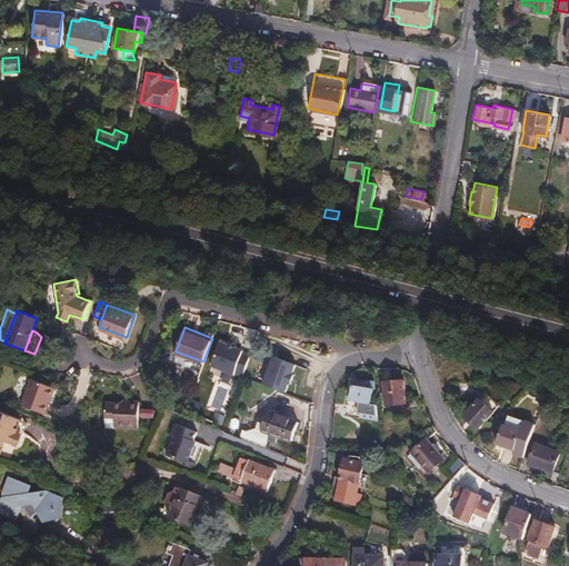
[(217,363),(245,373),(252,350),(225,340),(217,363)]
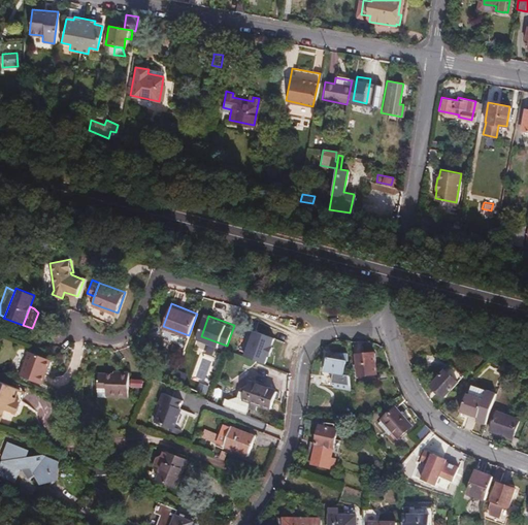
[(266,361),(276,335),(256,327),(245,353),(266,361)]
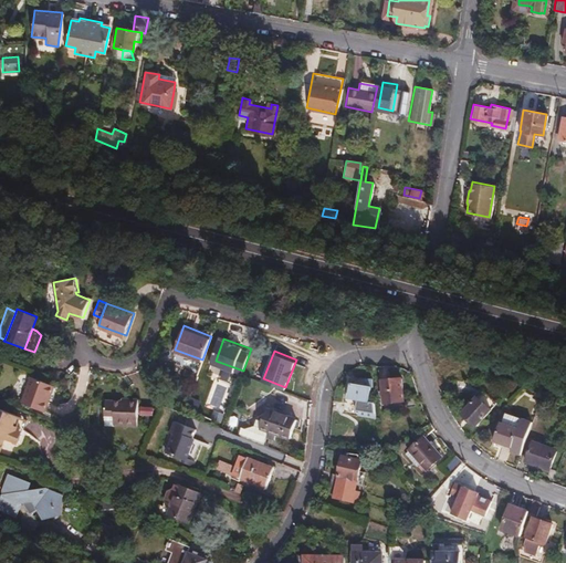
[(29,376),(18,402),(42,410),(52,385),(29,376)]
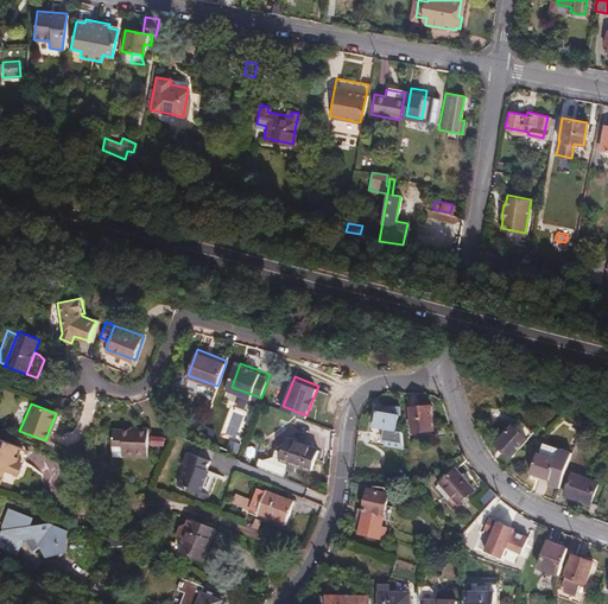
[(399,404),(381,405),(379,411),(375,409),(375,411),(374,418),(373,426),(384,427),(381,438),(384,439),(382,444),(401,446),(401,430),(394,428),(397,413),(399,413),(399,404)]
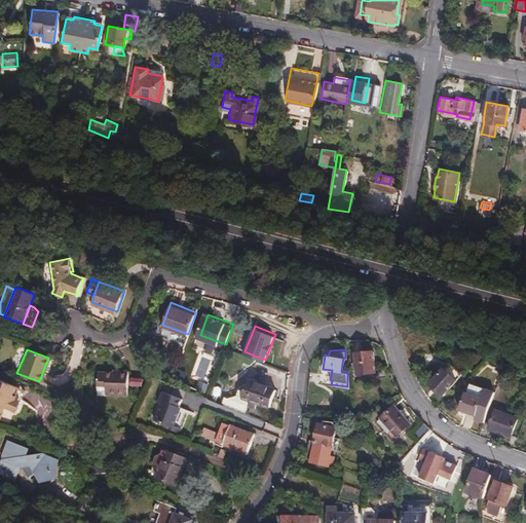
[(372,365),(370,349),(351,352),(354,373),(373,370),(372,365)]
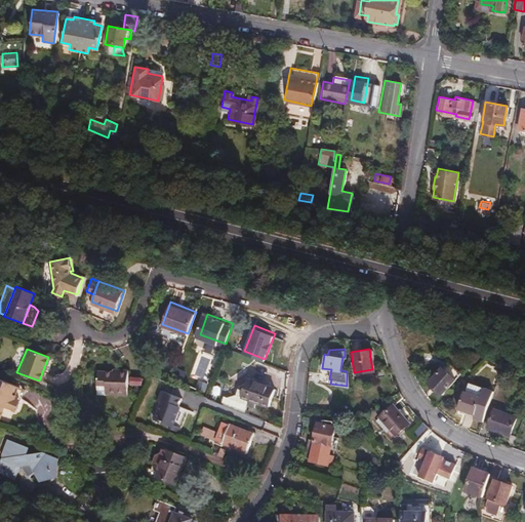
[(452,379),(458,373),(447,362),(427,383),(431,387),(438,394),(452,379)]
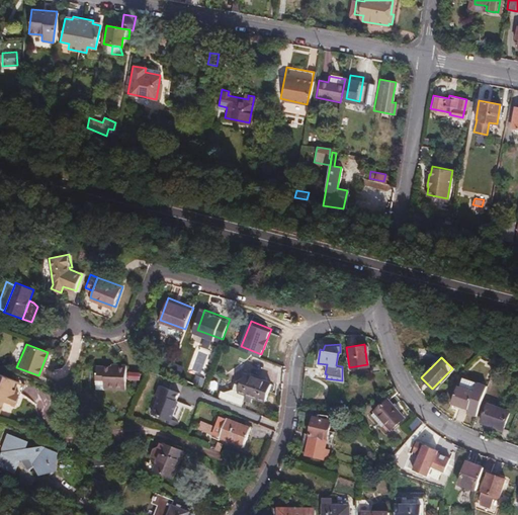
[(100,389),(133,391),(140,374),(123,373),(123,367),(93,366),(93,379),(101,380),(101,384),(100,389)]
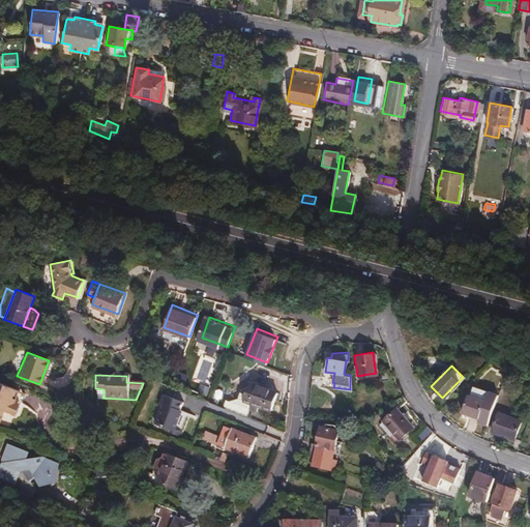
[(247,379),(241,397),(248,399),(246,405),(254,408),(256,402),(269,407),(269,406),(273,394),(275,389),(267,386),(267,389),(256,384),(256,382),(247,379)]
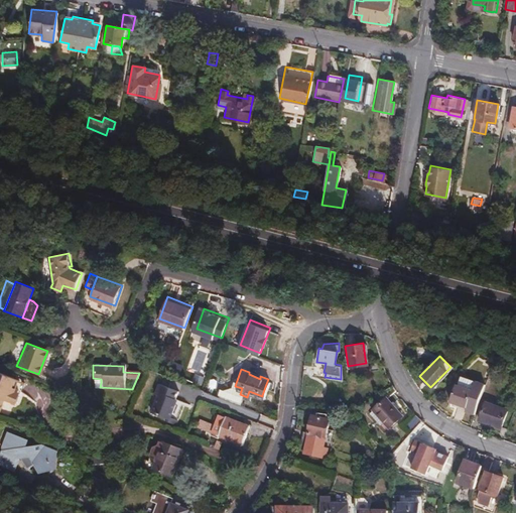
[(11,387),(14,379),(0,373),(0,407),(3,401),(13,405),(19,390),(11,387)]
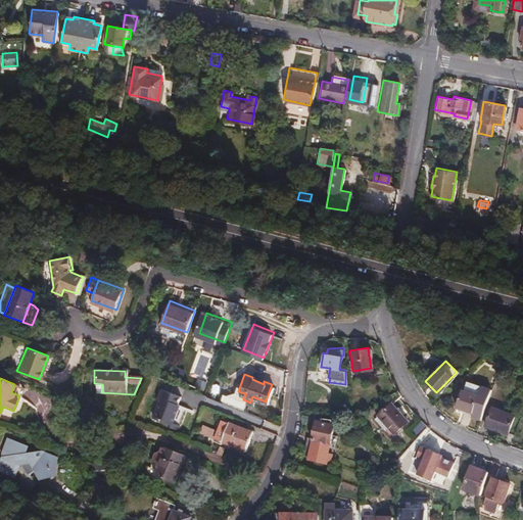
[(481,419),(491,389),(481,386),(481,387),(467,382),(464,390),(462,390),(457,407),(468,411),(473,413),(472,416),(481,419)]
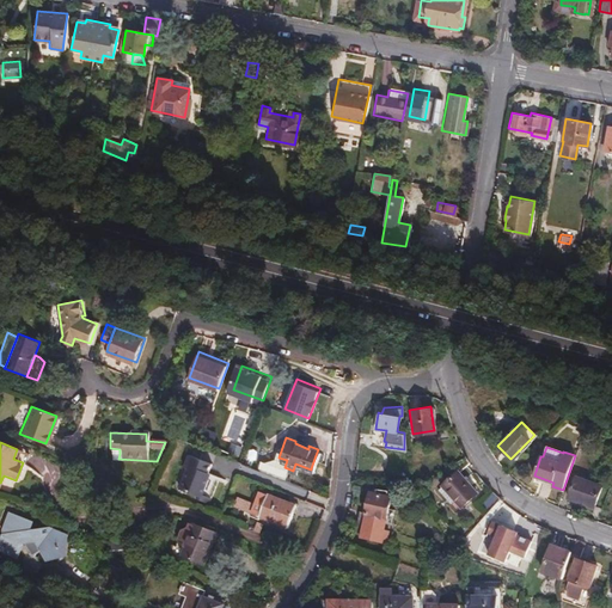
[(13,459),(23,462),(26,453),(17,449),(13,459)]
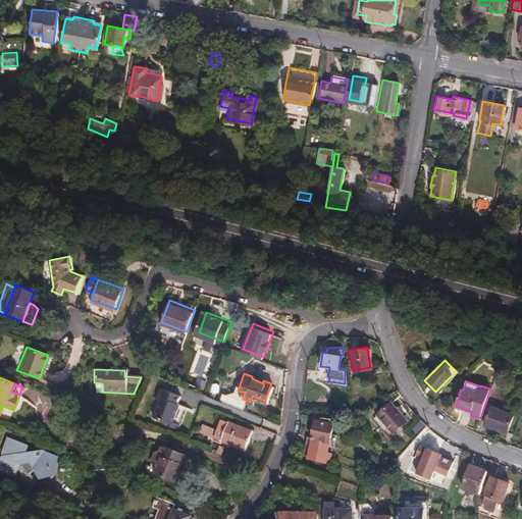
[(180,395),(161,386),(157,397),(160,399),(153,415),(168,422),(167,424),(177,428),(178,424),(172,421),(179,403),(177,402),(180,395)]
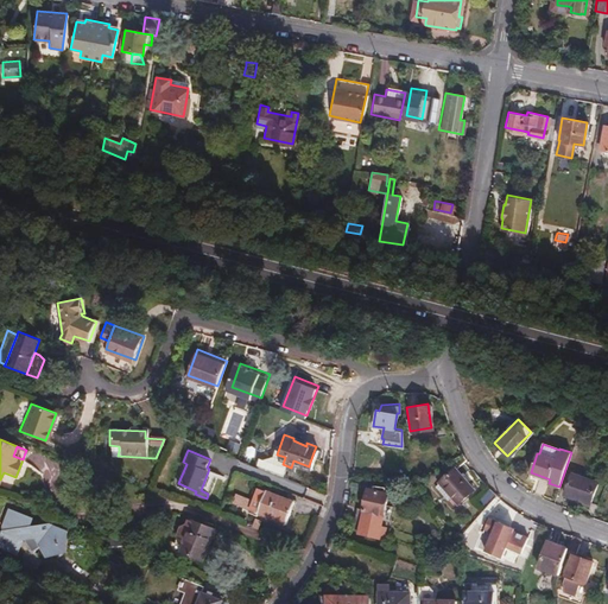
[(257,456),(253,464),(279,475),(283,464),(285,457),(277,455),(271,452),(257,456)]
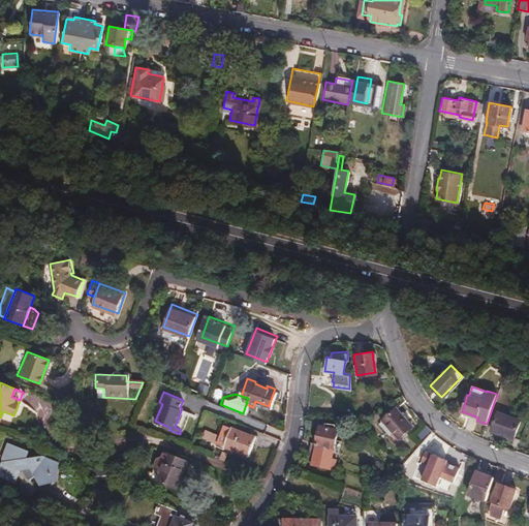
[(395,437),(408,426),(398,411),(394,407),(379,419),(395,437)]
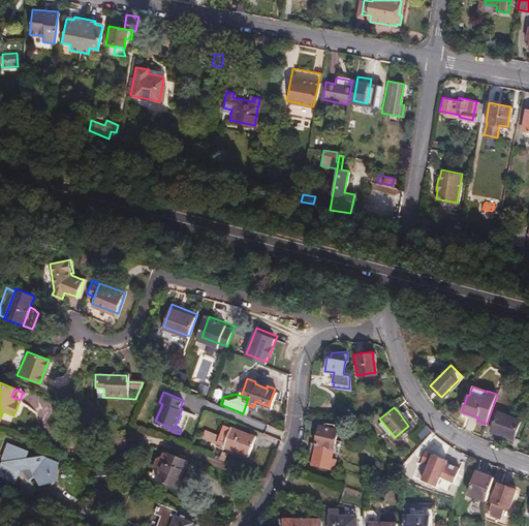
[(511,435),(519,416),(496,408),(489,427),(507,434),(511,435)]
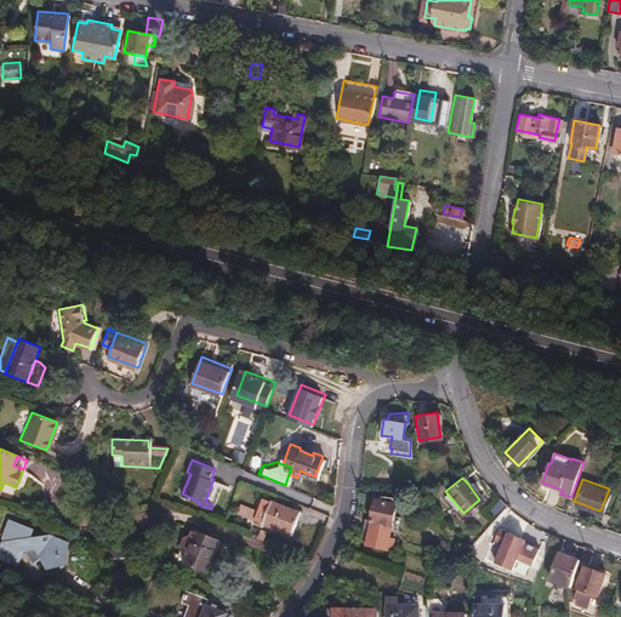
[(372,498),(368,531),(379,533),(388,535),(393,502),(389,502),(391,495),(379,493),(379,498),(372,498)]
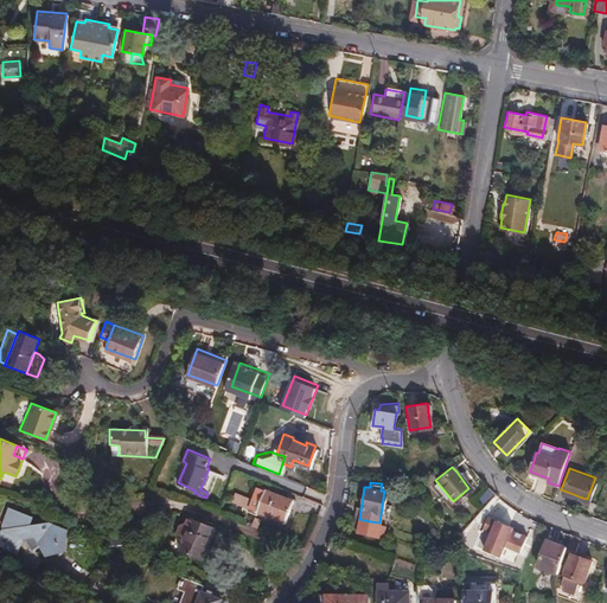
[(254,512),(282,524),(291,501),(262,491),(254,487),(246,508),(247,508),(254,512)]
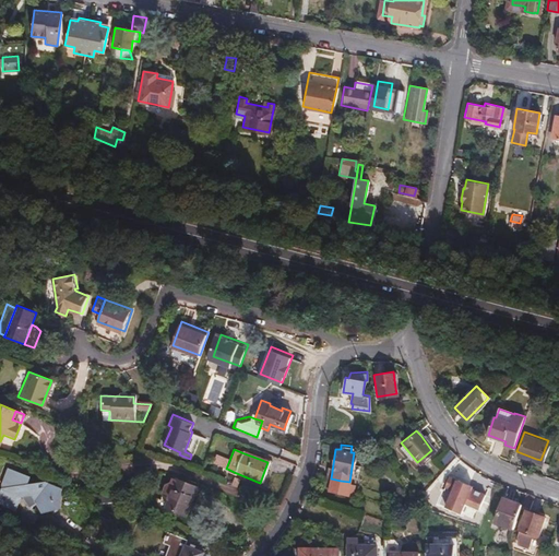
[(441,468),(453,454),(447,449),(435,462),(441,468)]
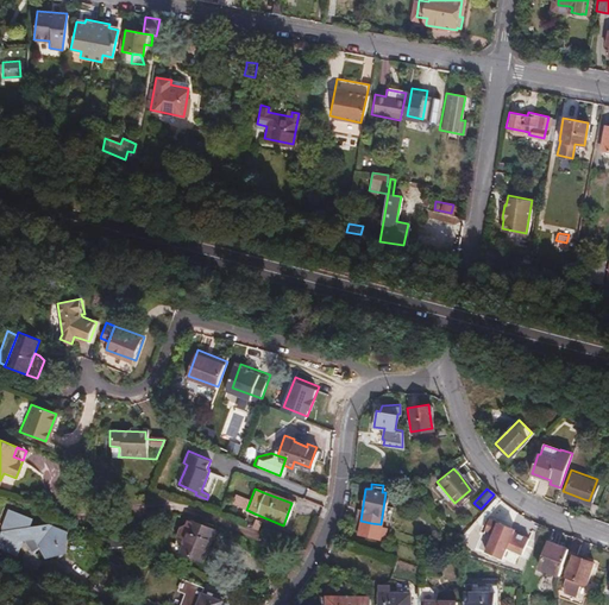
[(42,560),(62,555),(63,534),(44,527),(23,530),(23,527),(25,527),(27,522),(6,514),(2,524),(0,523),(0,553),(12,559),(18,544),(20,544),(27,555),(36,549),(42,560)]
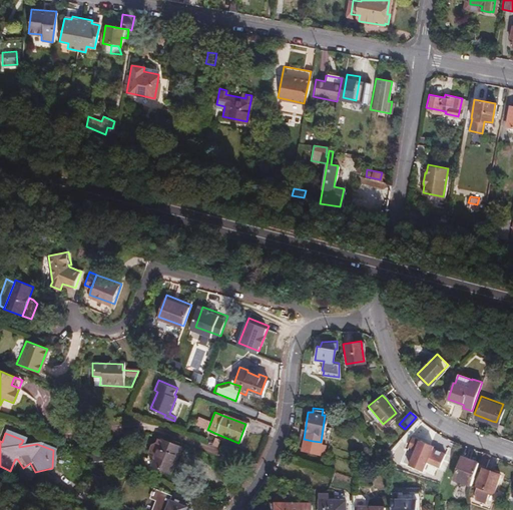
[(153,455),(148,466),(168,473),(179,446),(156,437),(154,441),(149,443),(145,452),(153,455)]
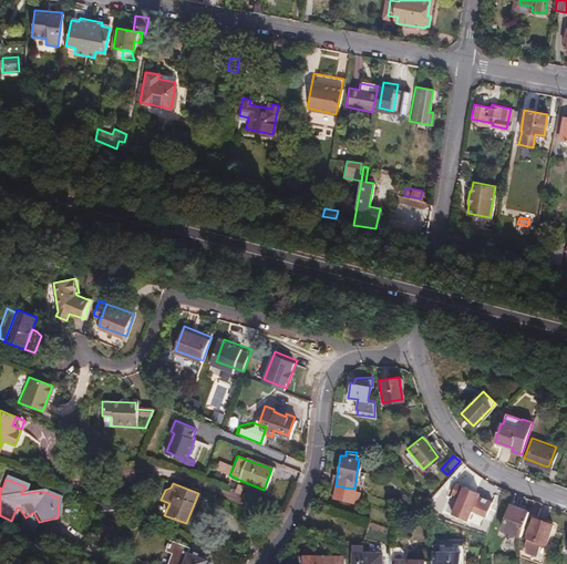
[(359,505),(361,492),(354,491),(346,488),(336,485),(334,494),(333,500),(359,505)]
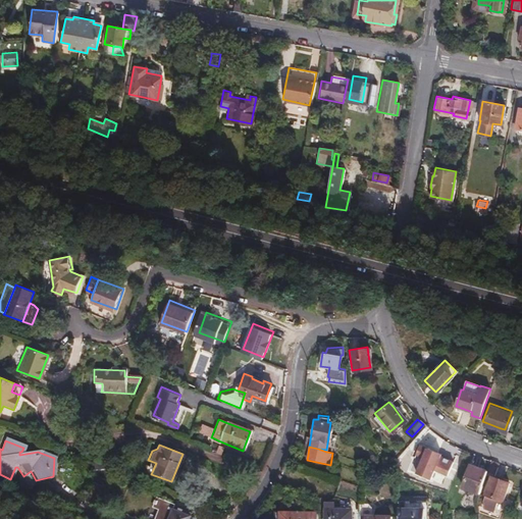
[(431,476),(440,464),(430,457),(427,455),(422,462),(424,463),(420,469),(431,476)]
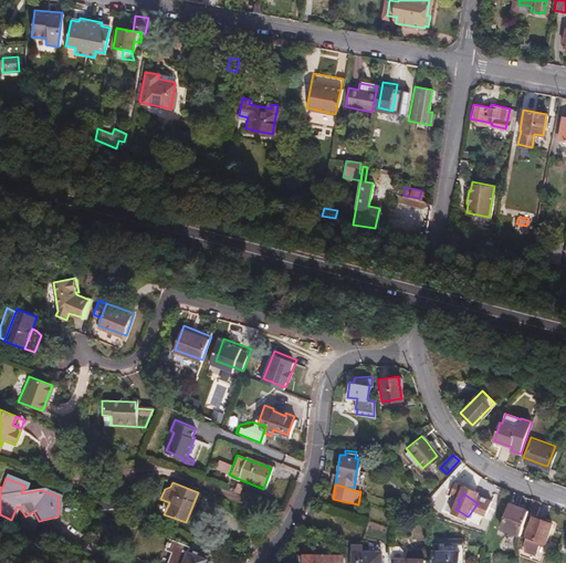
[(394,503),(406,508),(407,502),(396,499),(394,503)]
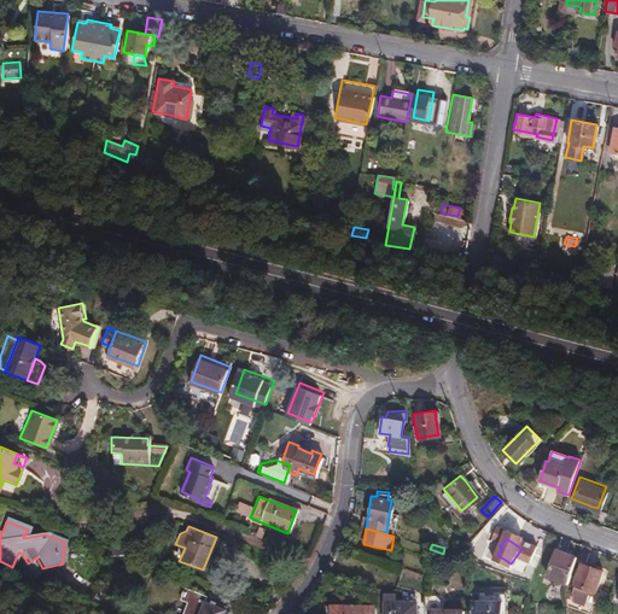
[(589,547),(579,544),(575,557),(584,561),(589,547)]
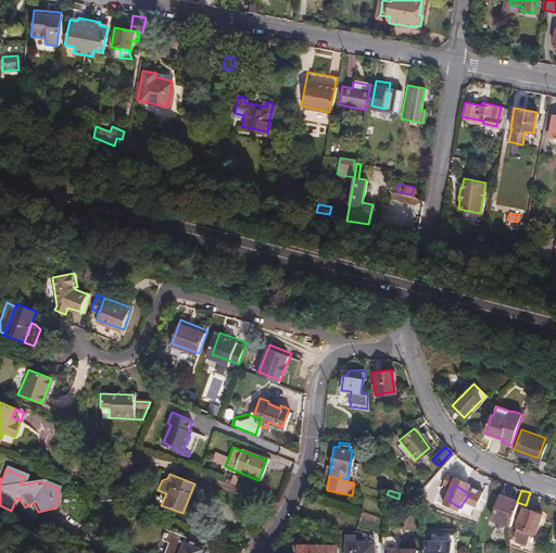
[(421,502),(427,495),(424,491),(418,498),(421,502)]
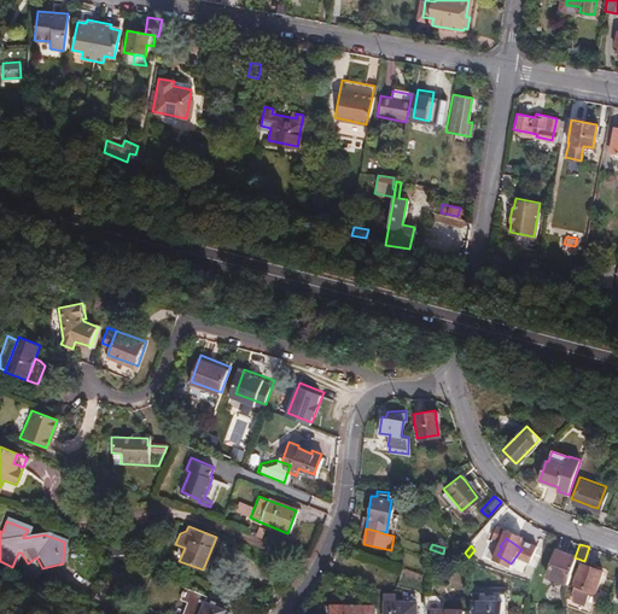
[(564,583),(573,556),(558,550),(554,549),(544,576),(564,583)]
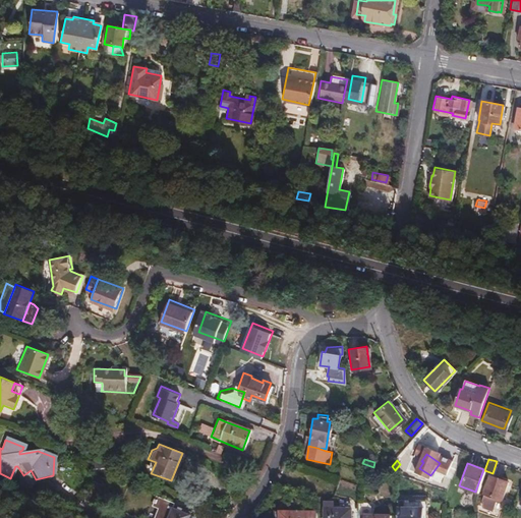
[(489,509),(493,499),(490,498),(491,496),(499,498),(505,480),(498,477),(488,474),(479,499),(479,506),(489,509)]
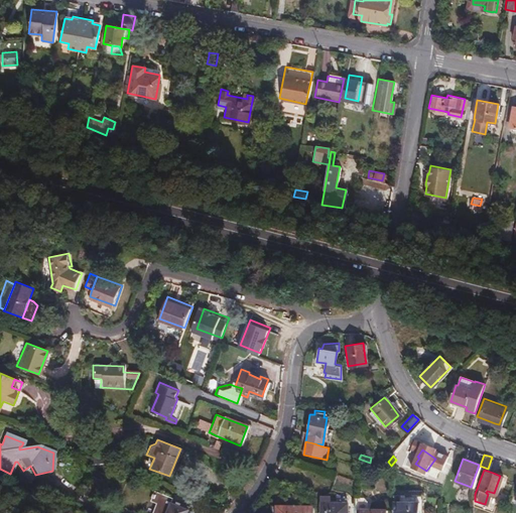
[(184,512),(186,509),(177,506),(173,505),(168,503),(170,498),(151,491),(147,501),(153,503),(149,512),(184,512)]
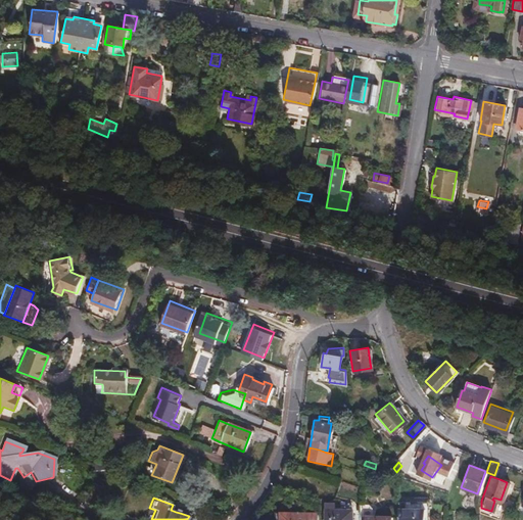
[(426,519),(427,503),(396,503),(396,510),(424,510),(424,519),(426,519)]
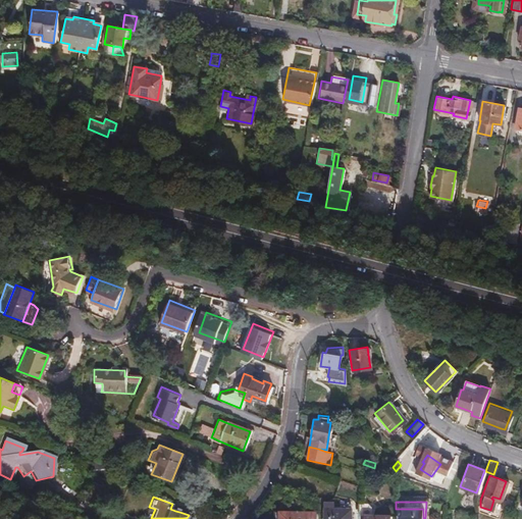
[(423,518),(423,509),(396,509),(396,518),(423,518)]
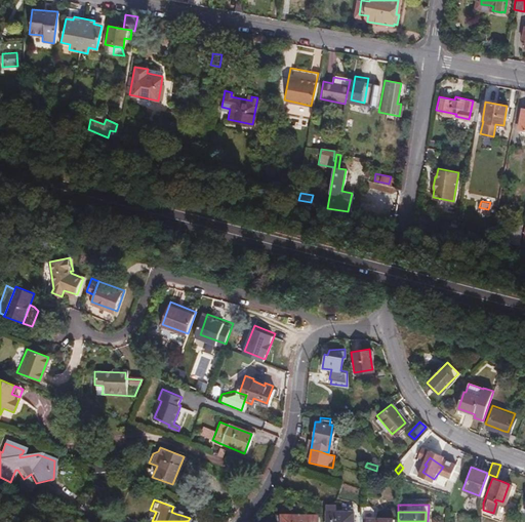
[(353,521),(354,514),(334,514),(326,513),(325,521),(353,521)]
